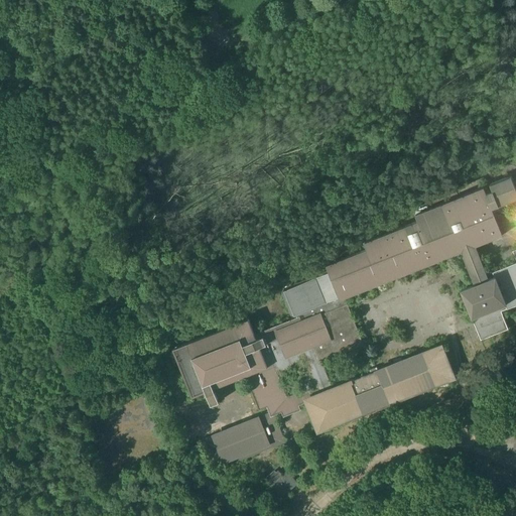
[(367,248),(327,264),(329,271),(286,288),(284,292),(292,312),(296,314),(298,312),(299,315),(255,334),(248,317),(172,348),(191,396),(206,391),(214,388),(246,375),(259,409),(268,405),(271,413),(272,412),(272,413),(282,409),(284,414),(298,408),(296,404),(306,400),(305,399),(318,394),(316,387),(315,385),(287,396),(277,371),(276,371),(266,346),(258,350),(253,337),(264,333),(266,338),(278,334),(277,332),(319,314),(326,329),(340,323),(348,343),(317,355),(320,362),(364,345),(345,297),(503,235),(492,208),(498,206),(515,199),(515,188),(511,175),(490,183),(492,190),(486,194),(484,186),(415,214),(418,221),(364,242),(367,248)]
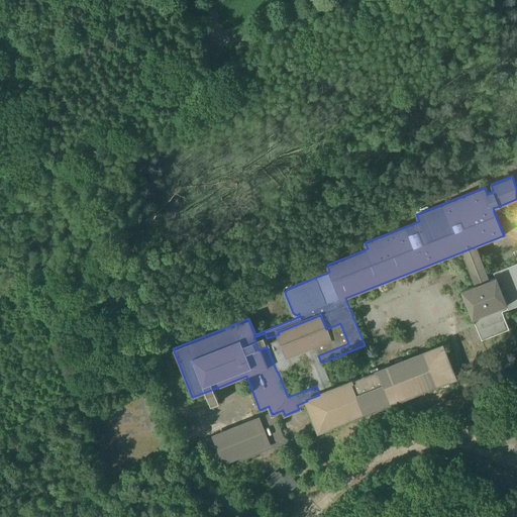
[(516,249),(514,251),(516,259),(516,263),(494,272),(509,309),(516,305),(516,249)]
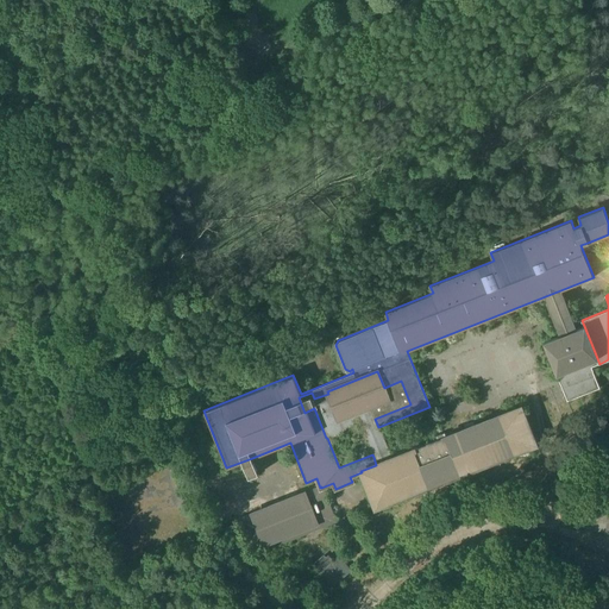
[(600,364),(582,320),(575,324),(564,297),(556,301),(581,365),(589,362),(590,368),(600,364)]
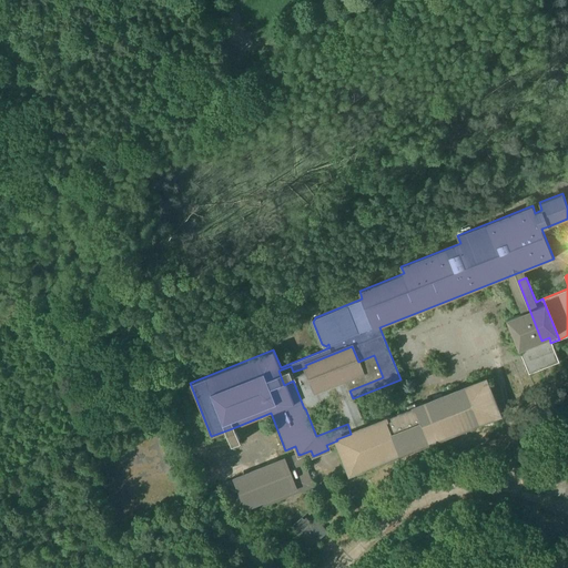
[(485,381),(414,408),(386,419),(364,428),(353,398),(350,391),(383,377),(374,355),(358,362),(352,346),(305,365),(306,367),(293,372),(291,366),(279,371),(284,385),(293,381),(304,408),(305,408),(336,396),(347,424),(348,426),(351,425),(353,433),(351,434),(336,439),(337,440),(350,474),(499,415),(485,381)]
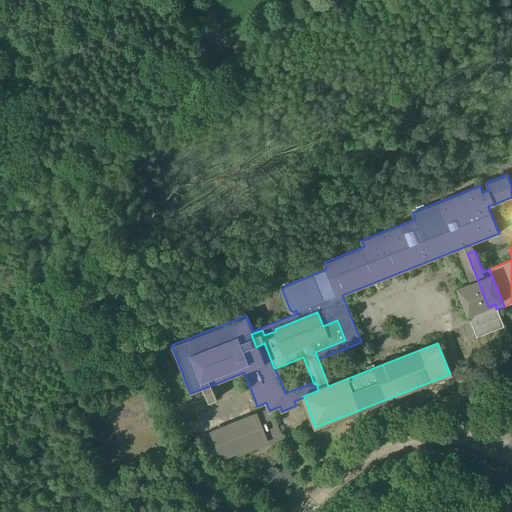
[(498,312),(471,323),(477,337),(504,326),(498,312)]
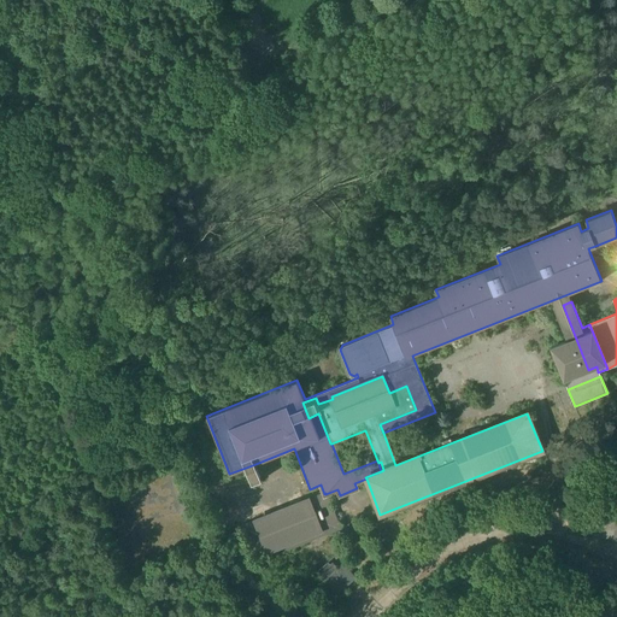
[(615,424),(601,422),(601,423),(599,423),(599,425),(600,427),(597,447),(610,448),(615,424)]
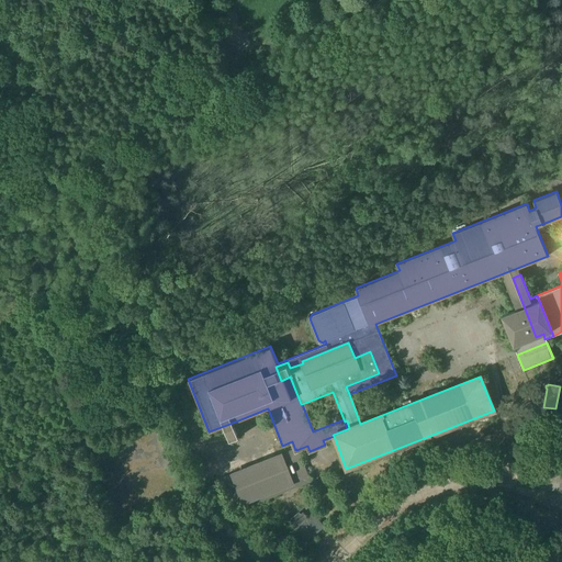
[(233,423),(224,426),(229,440),(238,437),(233,423)]
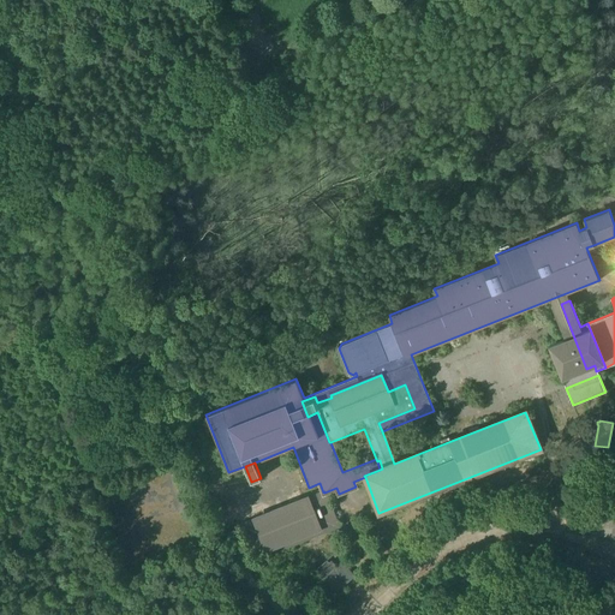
[(323,493),(240,525),(250,553),(266,547),(269,554),(338,526),(324,493),(324,491),(323,493)]
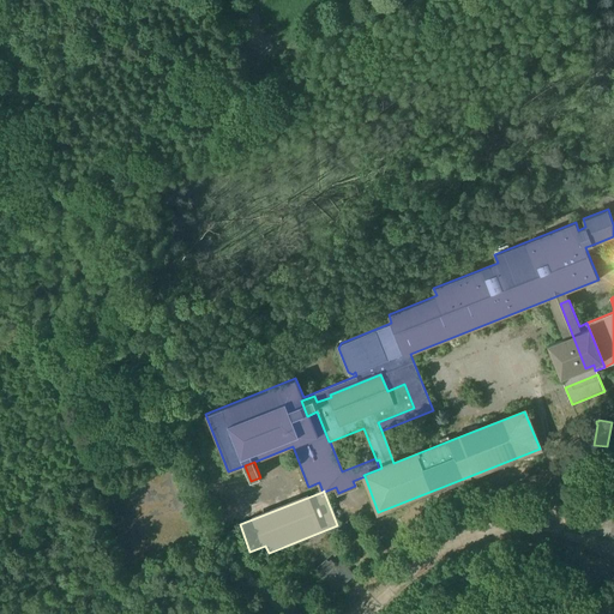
[(331,560),(329,561),(326,559),(315,569),(336,591),(354,576),(342,560),(336,565),(331,560)]
